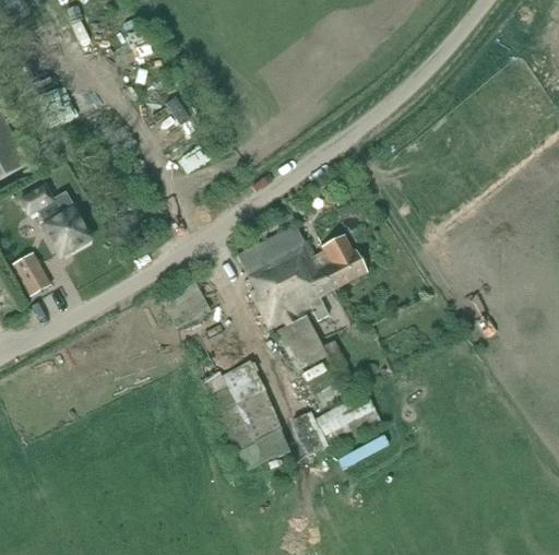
[(2,116),(0,117),(0,178),(27,165),(2,116)]
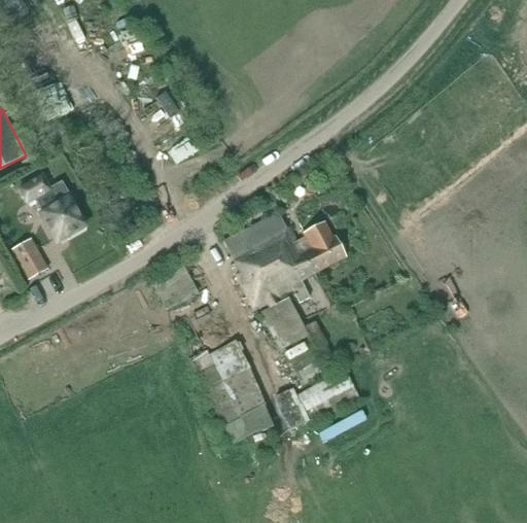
[(41,174),(20,186),(28,201),(35,197),(44,212),(42,214),(58,239),(75,229),(78,230),(84,227),(85,220),(82,215),(78,214),(69,198),(72,197),(62,179),(48,186),(41,174)]
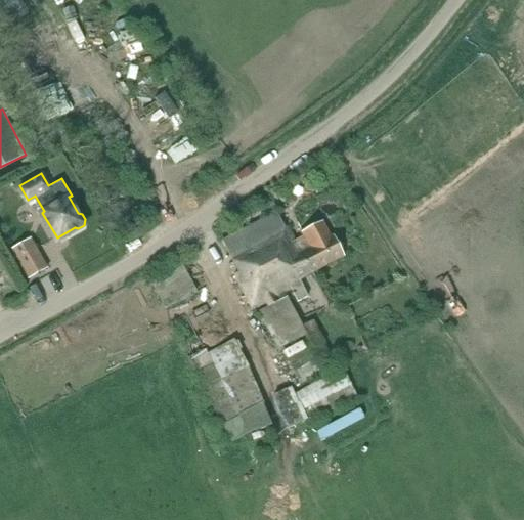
[(273,211),(222,239),(231,256),(230,257),(237,270),(232,273),(251,307),(265,300),(267,304),(258,309),(277,346),(307,331),(314,345),(324,339),(314,317),(303,322),(288,294),(279,298),(277,293),(290,286),(298,300),(308,294),(300,278),(307,274),(345,254),(334,231),(332,232),(322,218),(301,229),(303,233),(289,241),(273,211)]
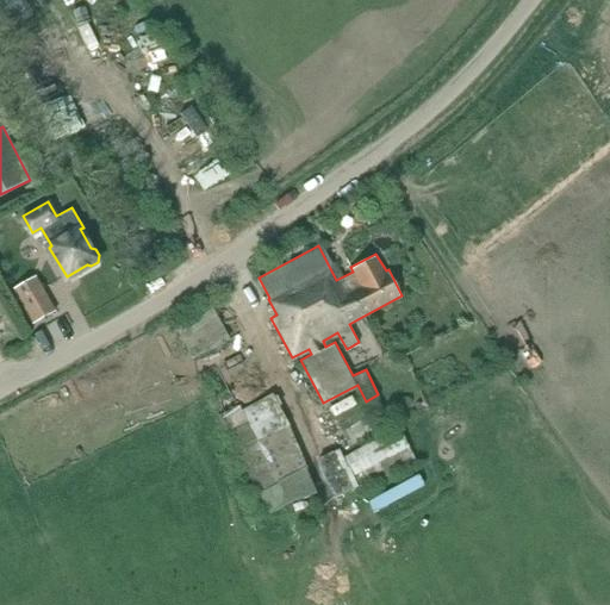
[(13,287),(33,322),(55,309),(36,274),(13,287)]
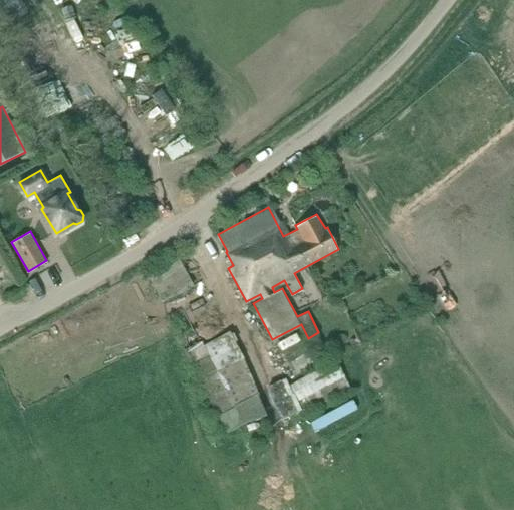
[(316,362),(314,358),(324,353),(315,336),(305,341),(303,337),(281,350),(295,374),(316,362)]
